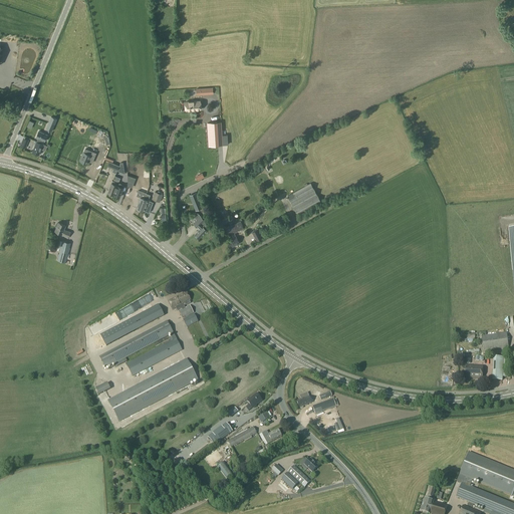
[(200,100),(186,101),(186,103),(185,103),(185,108),(186,108),(186,110),(201,109),(200,100)]
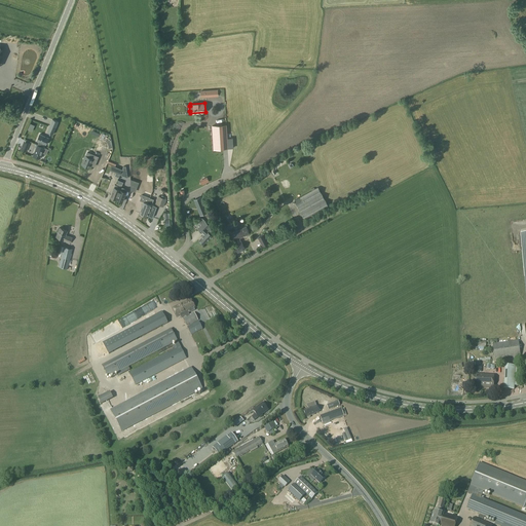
[(30,115),(42,121),(44,117),(32,111),(30,115)]
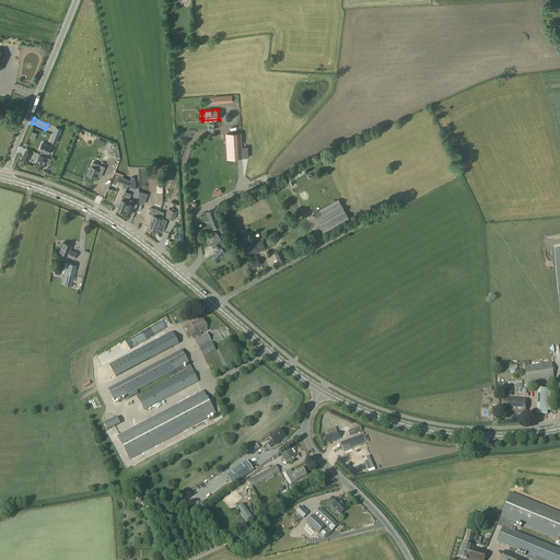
[(57,143),(62,129),(56,127),(50,140),(57,143)]
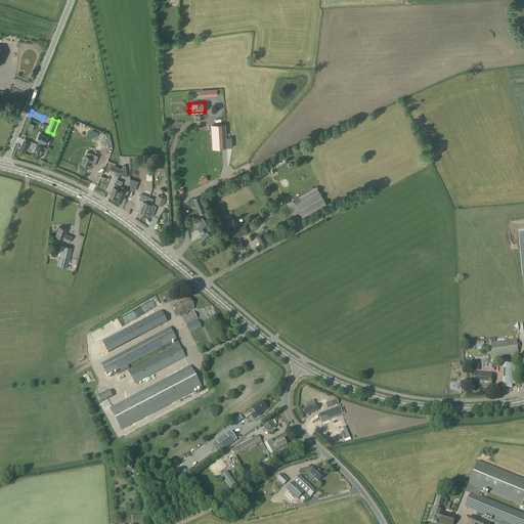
[(226,147),(225,130),(225,124),(212,125),(212,131),(213,148),(226,147)]
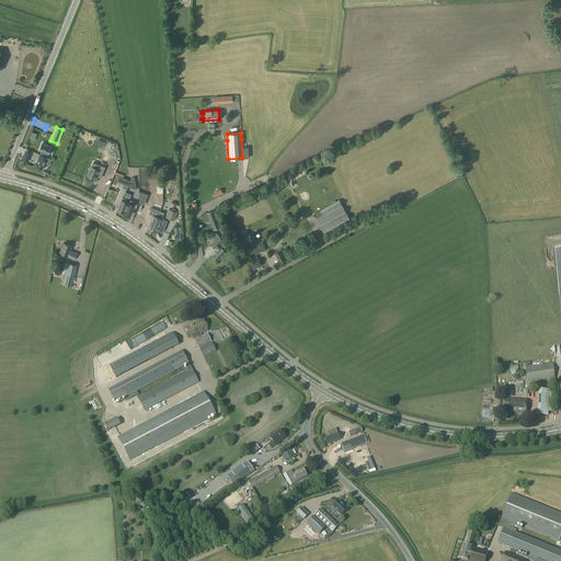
[(49,155),(52,147),(43,144),(39,150),(42,151),(41,155),(35,165),(43,169),(45,162),(49,164),(52,160),(52,159),(45,157),(46,153),(49,155)]
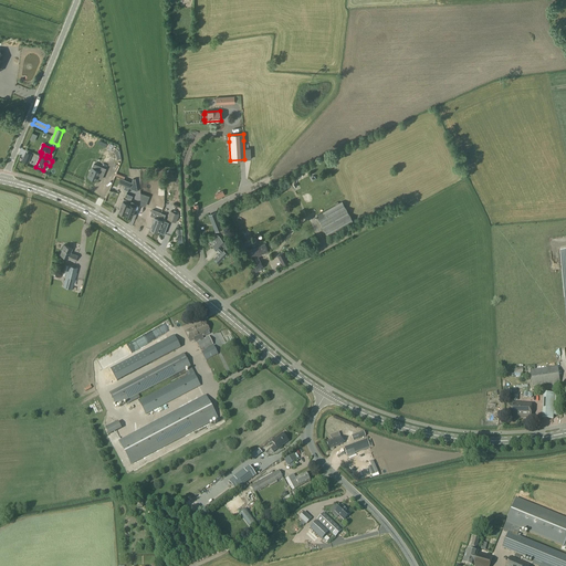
[(102,179),(106,168),(100,166),(97,169),(92,167),(88,177),(96,181),(97,177),(102,179)]
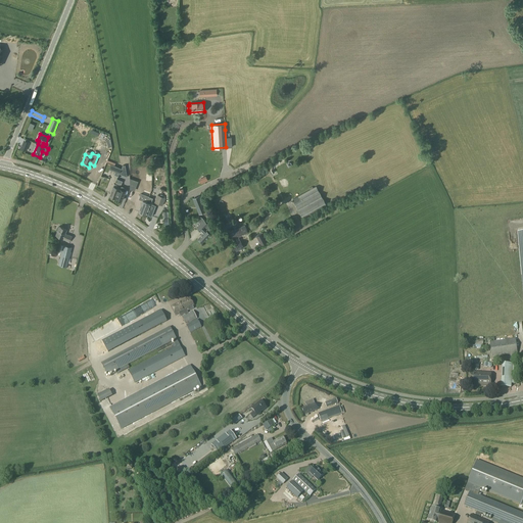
[(276,167),(279,164),(278,163),(285,160),(283,156),(273,161),(276,167)]
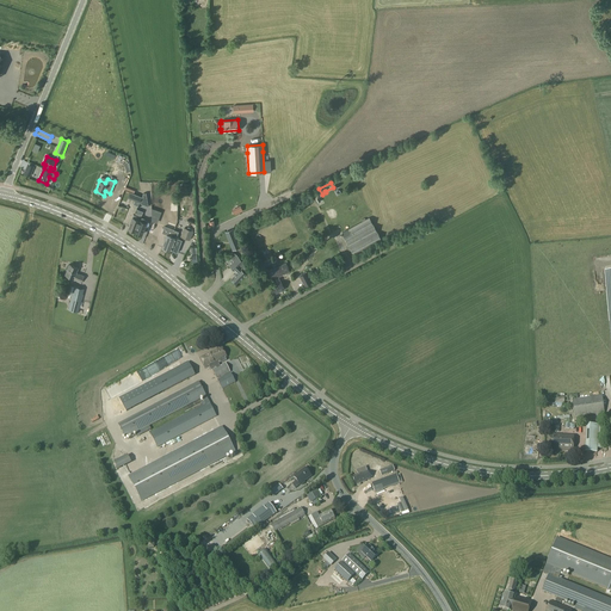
[(130,193),(128,198),(131,199),(140,203),(142,197),(135,193),(135,195),(131,193),(130,193)]
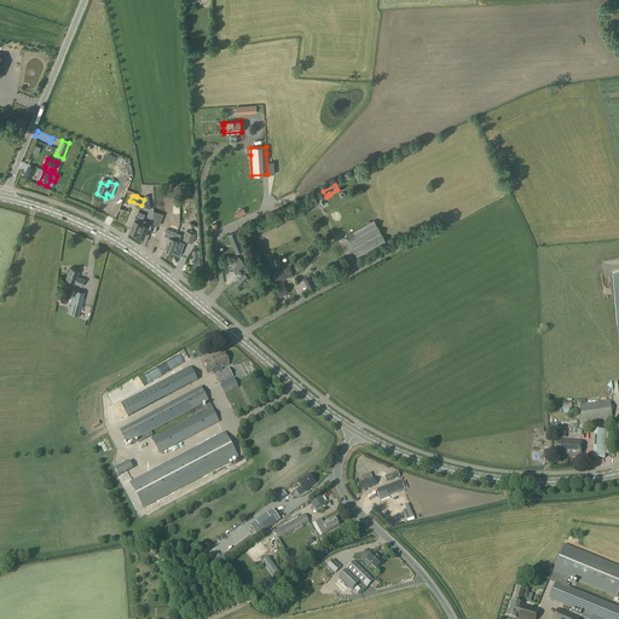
[(144,237),(150,224),(136,218),(129,232),(137,235),(138,235),(143,237),(144,237)]
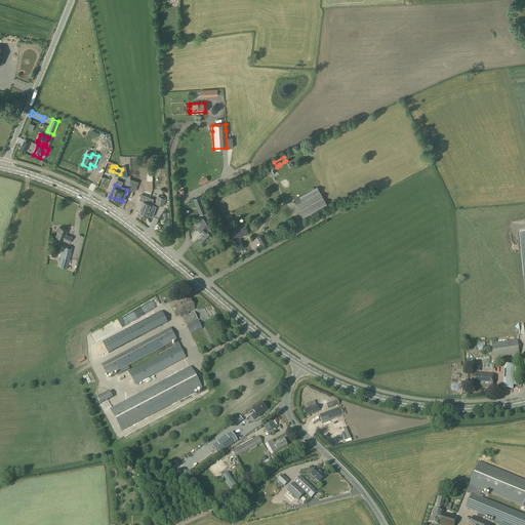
[(305,219),(328,206),(318,188),(294,200),(305,219)]
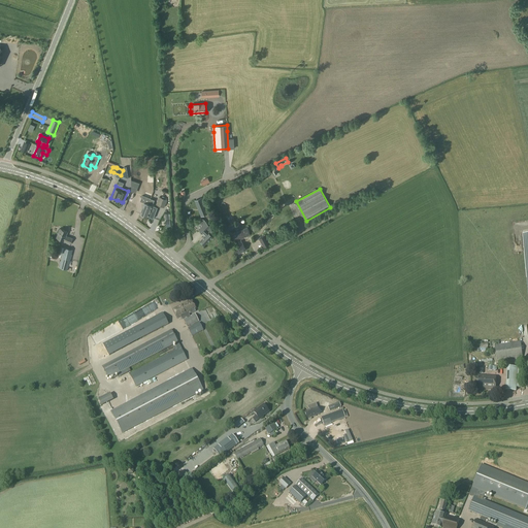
[(149,204),(151,198),(142,196),(140,201),(143,203),(139,213),(143,216),(149,204)]
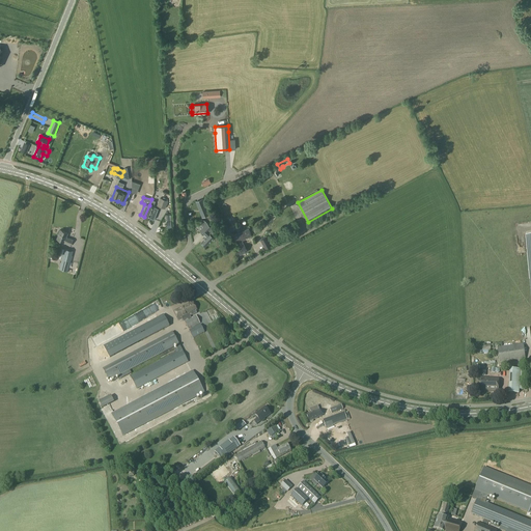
[(165,208),(168,201),(160,198),(157,205),(165,208)]
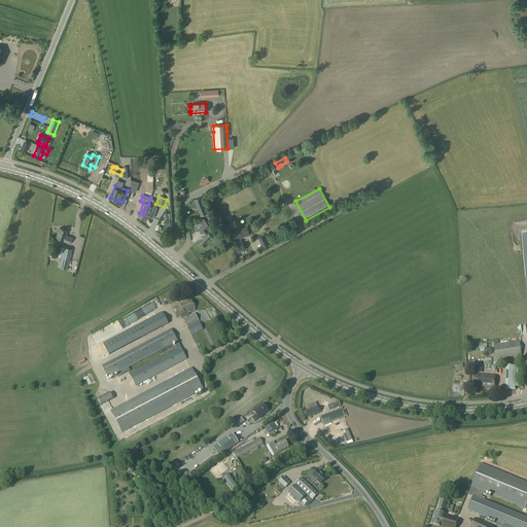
[(153,218),(157,207),(152,205),(154,200),(150,198),(148,204),(143,215),(147,216),(148,216),(153,218)]
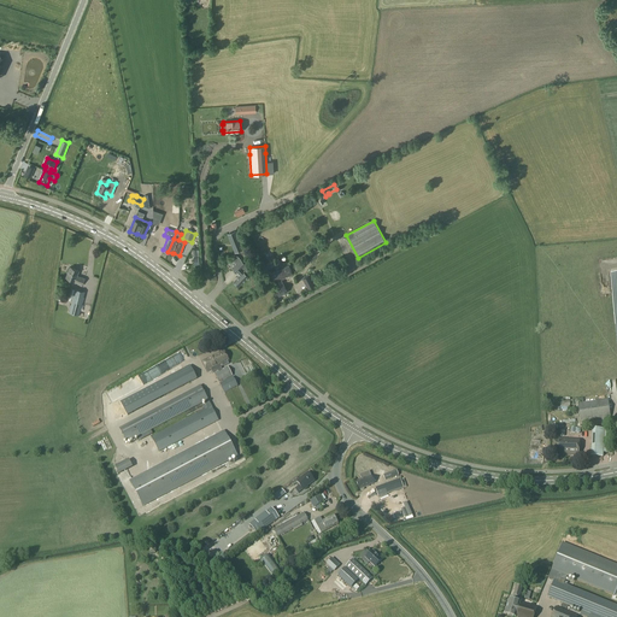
[(242,250),(235,231),(229,234),(236,252),(242,250)]
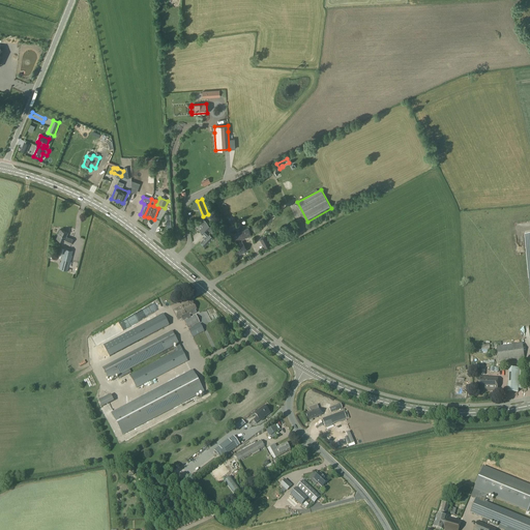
[(212,230),(209,233),(207,231),(211,227),(206,223),(200,231),(204,235),(205,234),(206,236),(201,241),(205,245),(213,237),(211,235),(214,233),(212,230)]
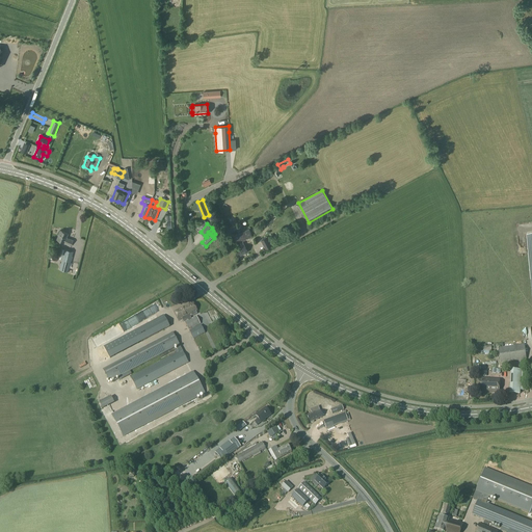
[(229,234),(242,229),(239,223),(227,229),(229,234)]
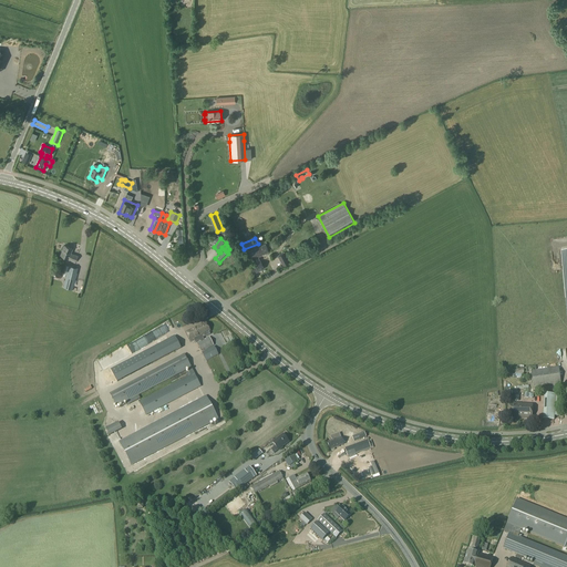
[(258,259),(258,258),(258,257),(269,251),(266,245),(249,253),(253,259),(254,258),(255,260),(256,261),(255,263),(256,264),(250,266),(254,272),(264,268),(260,261),(260,263),(259,260),(258,259)]
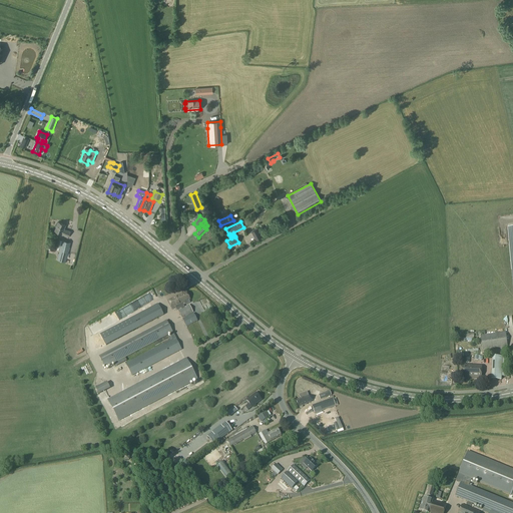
[(64,229),(65,224),(58,222),(55,231),(63,234),(62,235),(68,237),(70,232),(64,229)]
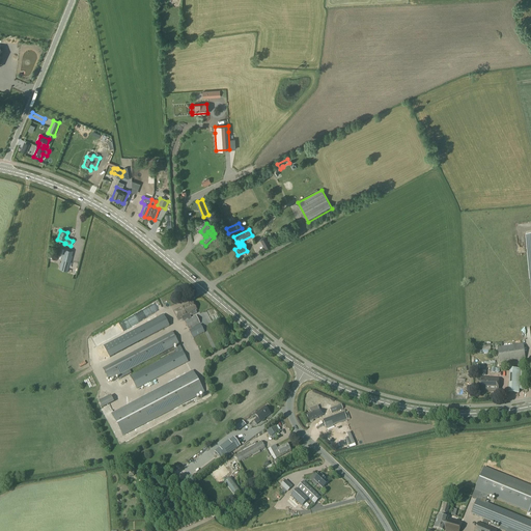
[(259,240),(264,249),(271,245),(267,235),(259,240)]
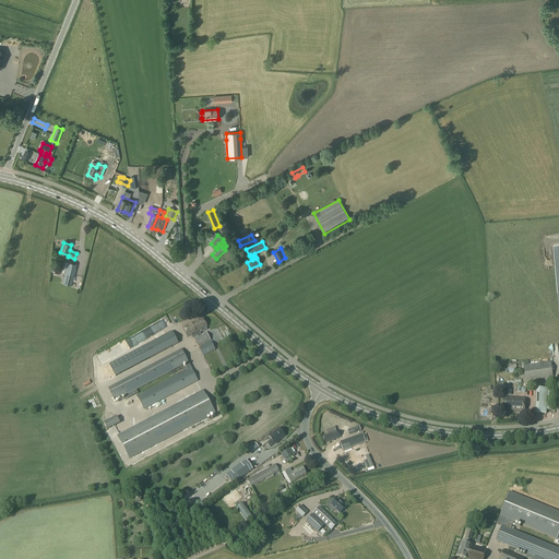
[(71,285),(78,264),(68,262),(62,282),(71,285)]
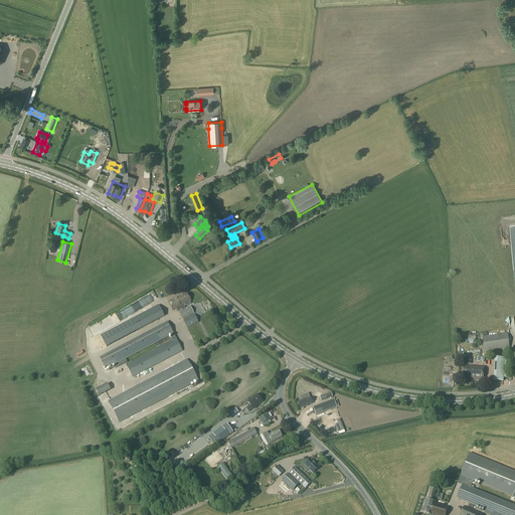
[(191,304),(190,302),(191,302),(187,294),(169,302),(173,310),(176,309),(177,312),(180,310),(181,311),(185,309),(183,305),(185,304),(187,306),(191,304)]
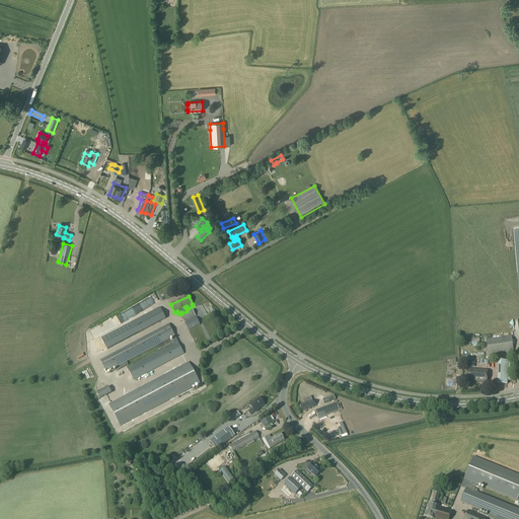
[(207,300),(199,303),(202,309),(209,306),(207,300)]
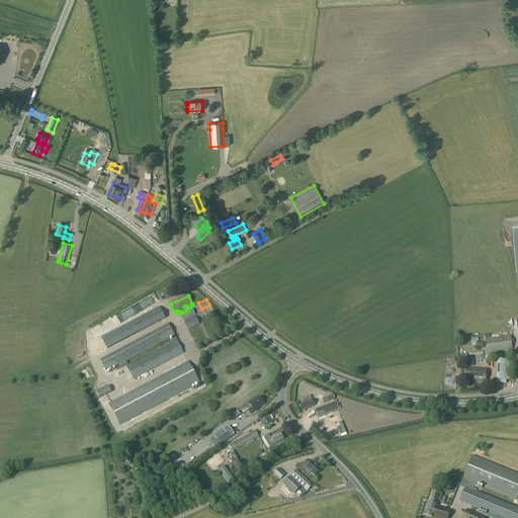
[(138,333),(165,319),(159,308),(133,322),(138,333)]
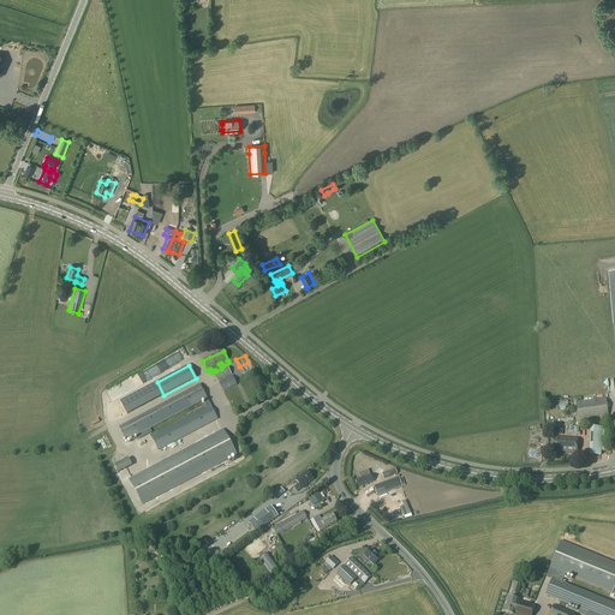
[(232,375),(227,366),(221,369),(216,371),(220,381),(232,375)]
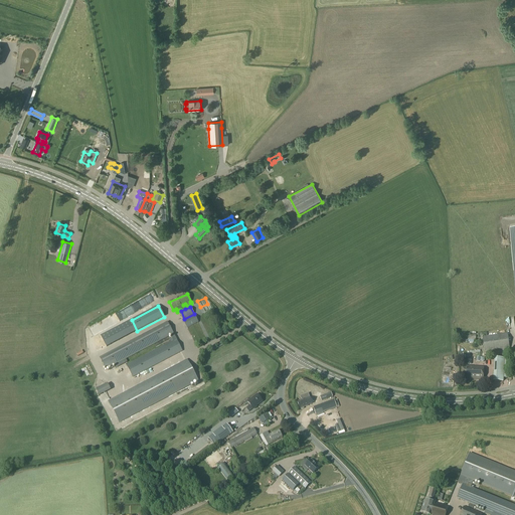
[(187,329),(198,323),(194,315),(183,321),(187,329)]
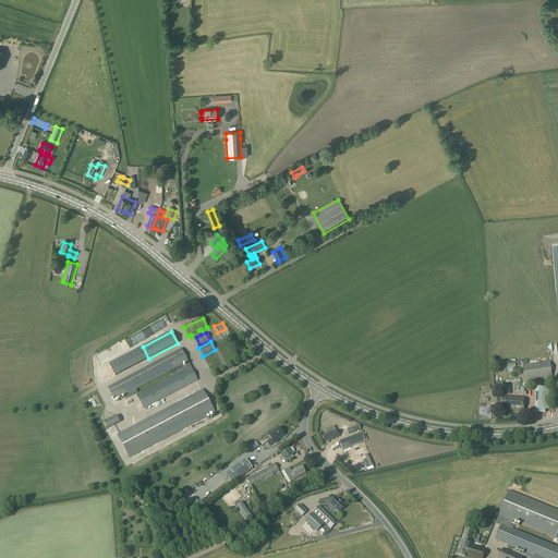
[(128,373),(117,344),(110,348),(121,375),(128,373)]
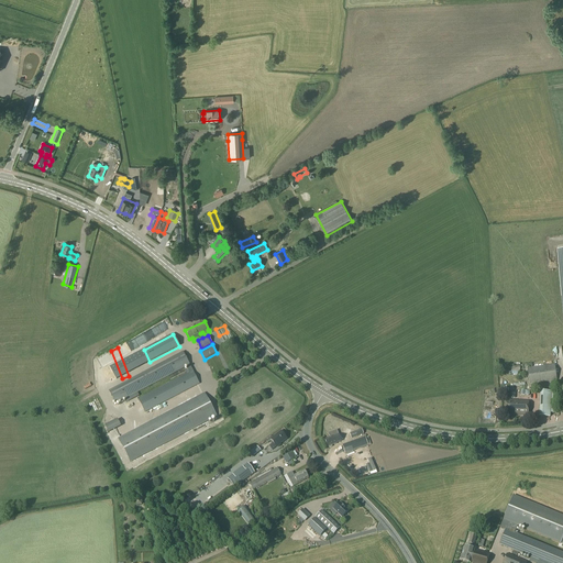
[(183,352),(109,392),(116,405),(187,367),(189,373),(192,371),(183,352)]
